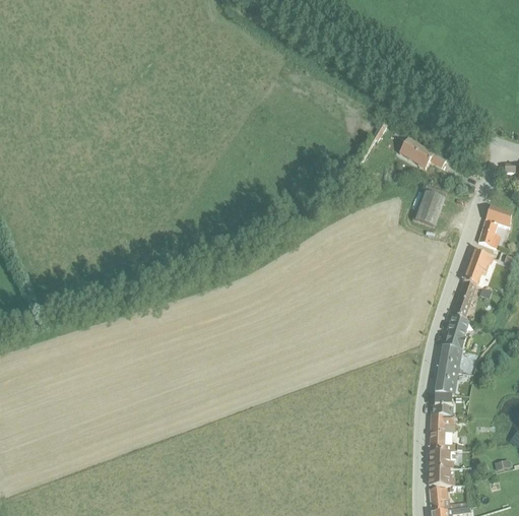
[(445,159),(407,136),(398,151),(425,168),(430,159),(441,167),(445,159)]
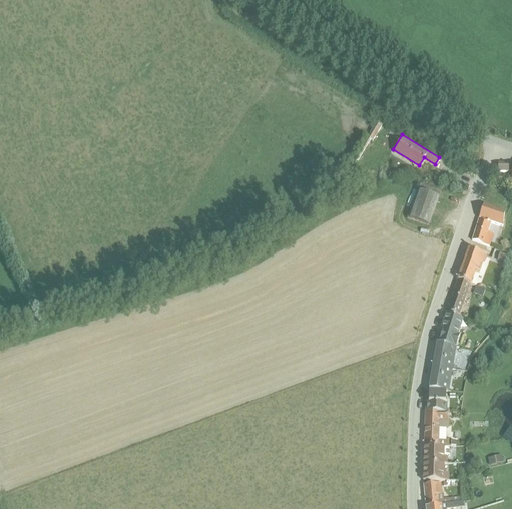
[(386,160),(380,159),(377,176),(382,177),(386,160)]
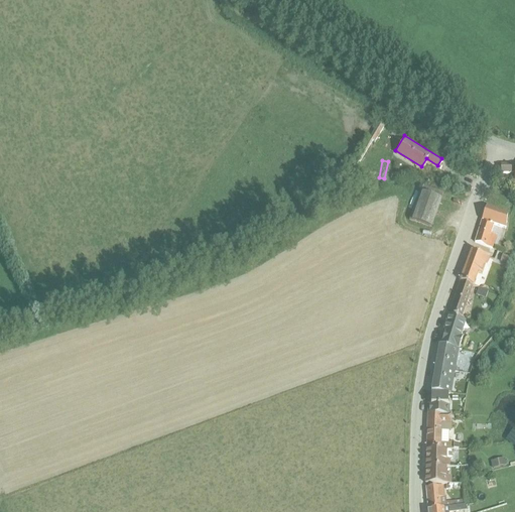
[(514,160),(500,161),(500,169),(514,169),(514,175),(514,160)]
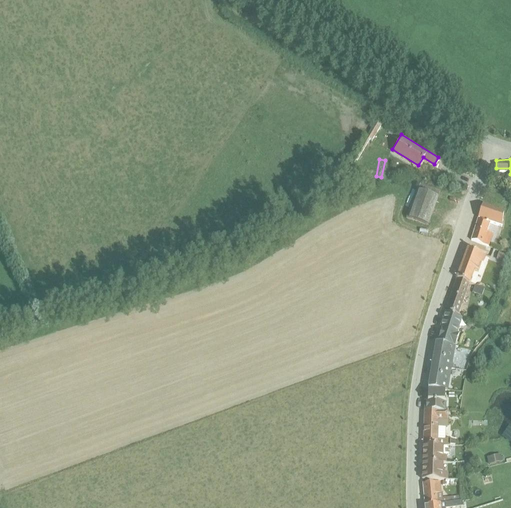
[(439,194),(416,186),(406,214),(428,222),(439,194)]
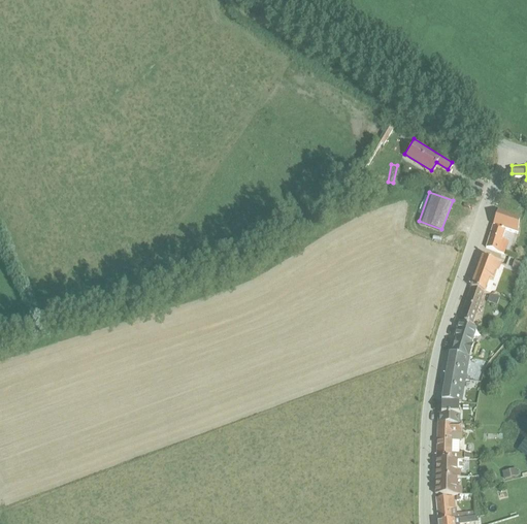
[(485,244),(504,251),(507,238),(501,235),(504,226),(517,230),(519,215),(497,207),(485,244)]
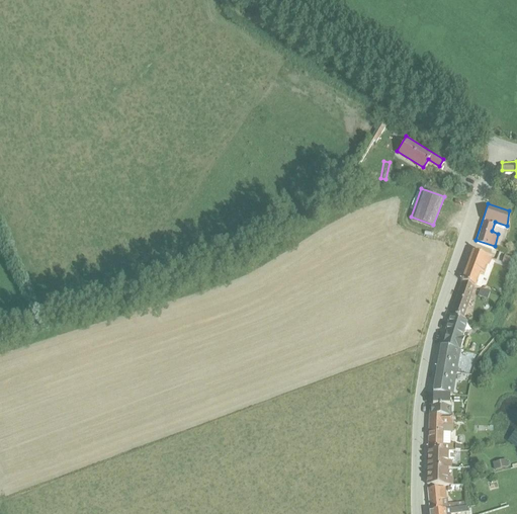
[(472,248),(461,278),(475,283),(480,270),(484,272),(488,261),(489,261),(491,255),(472,248)]
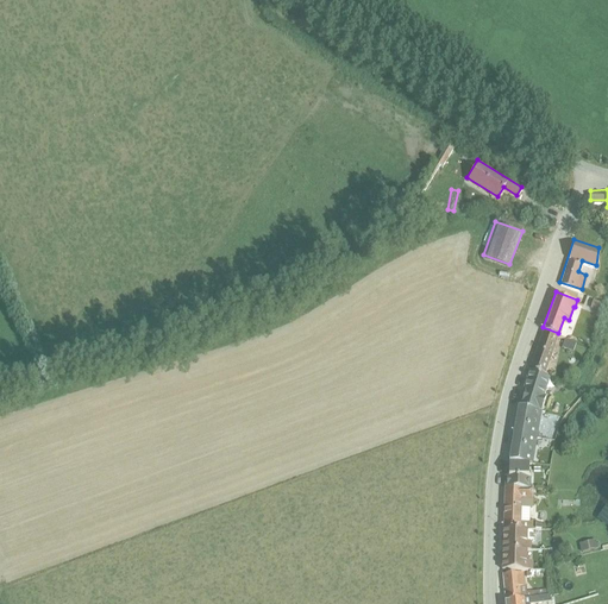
[(602,300),(593,296),(589,304),(600,308),(602,300)]
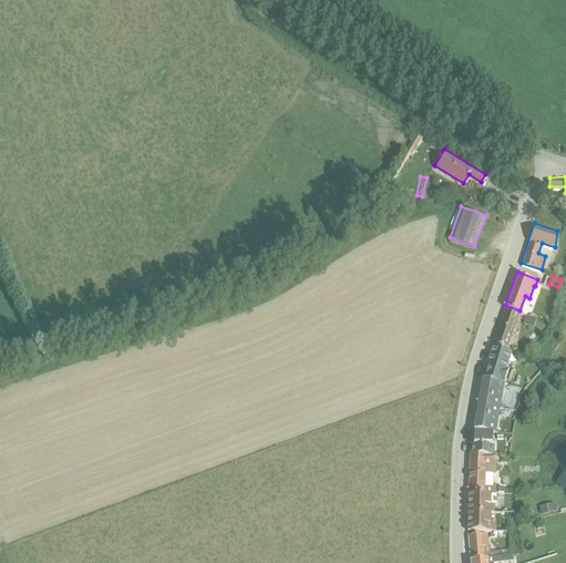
[(507,345),(520,310),(505,305),(493,339),(507,345)]
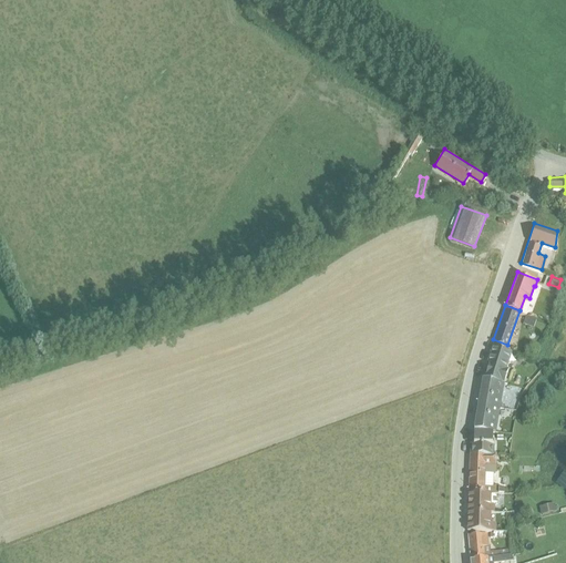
[(536,317),(525,313),(522,320),(533,324),(536,317)]
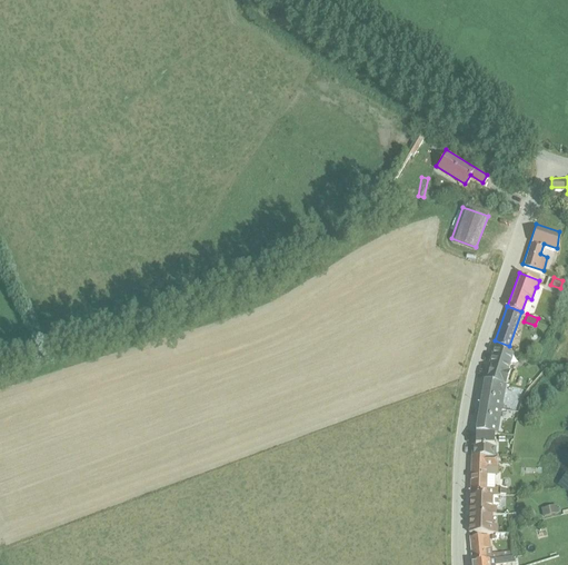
[(494,344),(484,377),(505,382),(509,367),(508,367),(512,352),(494,344)]
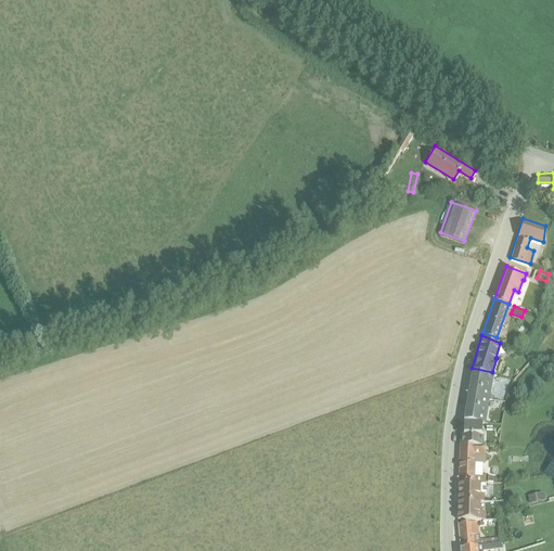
[(493,372),(492,372),(472,368),(467,393),(489,396),(493,372)]
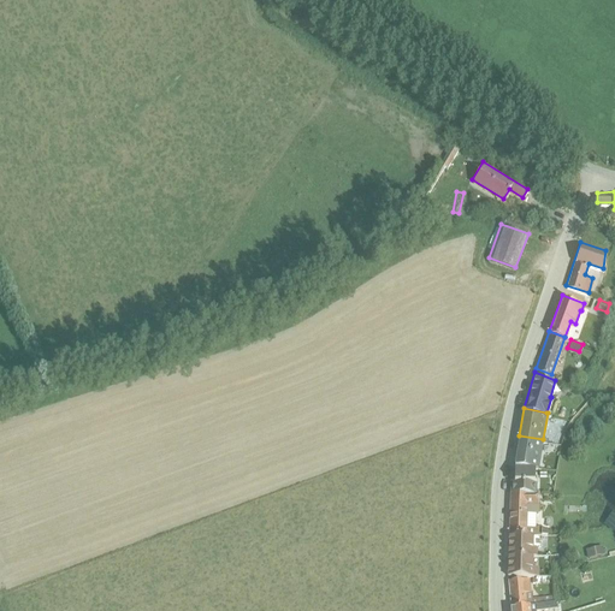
[(538,466),(543,439),(519,435),(514,462),(536,466),(538,466)]
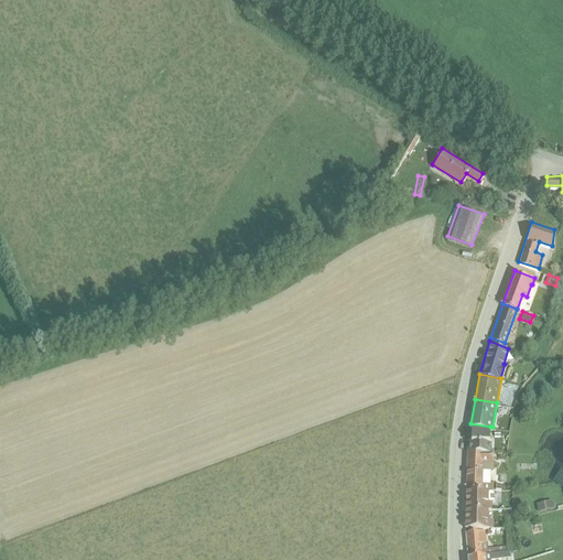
[(489,440),(490,427),(471,423),(467,449),(490,449),(491,440),(489,440)]
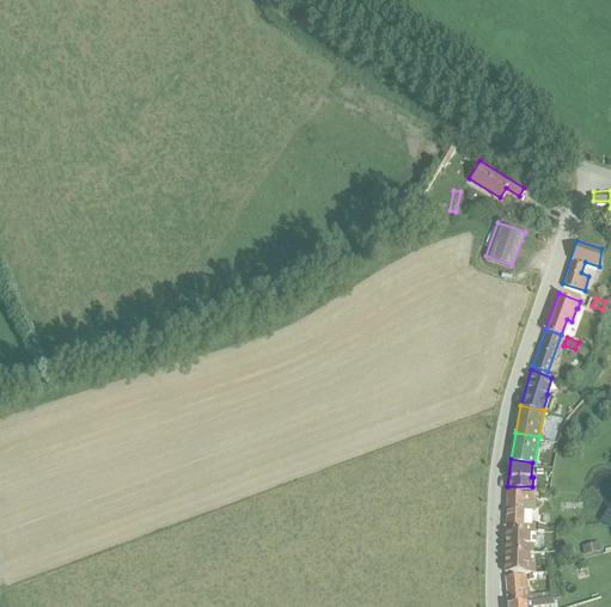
[(536,486),(532,486),(507,486),(506,528),(532,528),(543,528),(543,523),(537,522),(537,521),(532,521),(532,507),(535,507),(535,498),(536,498),(536,486)]
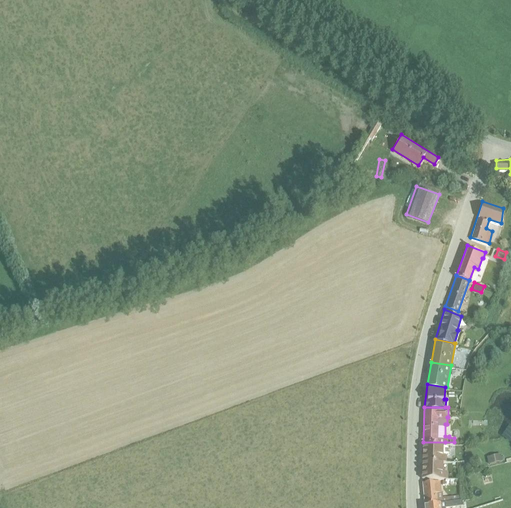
[(510,424),(509,422),(500,433),(509,439),(510,435),(510,424)]
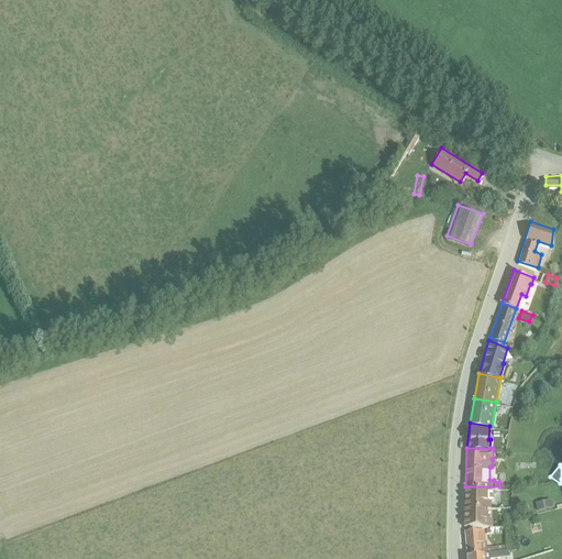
[(491,488),(489,486),(465,486),(464,505),(487,505),(491,505),(491,499),(489,499),(493,495),(493,491),(491,488)]
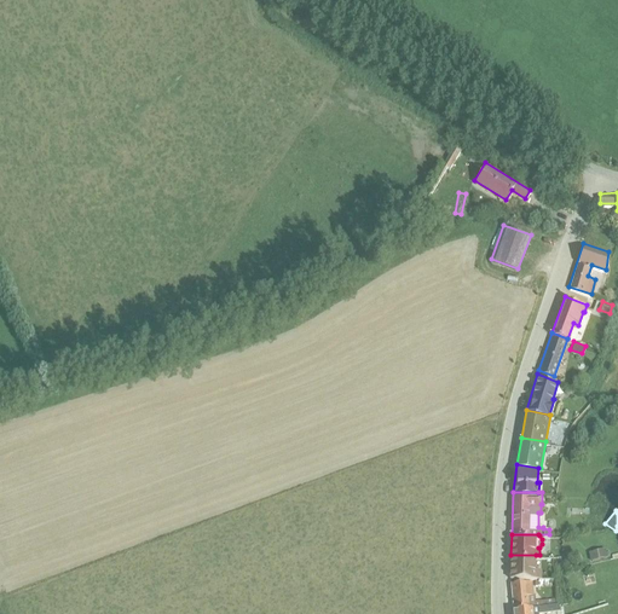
[(605,545),(588,549),(590,557),(607,554),(605,545)]
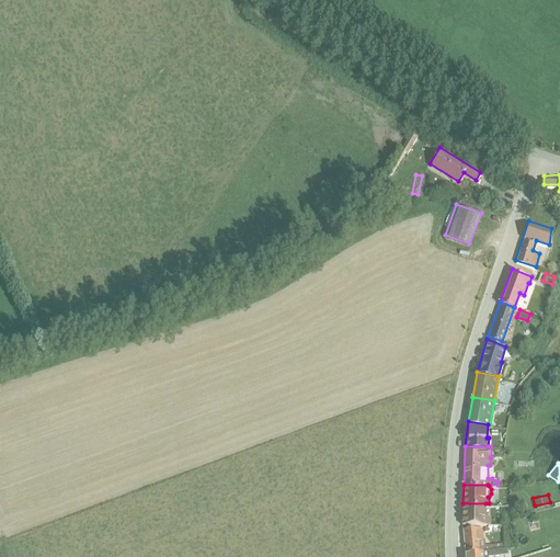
[(484,514),(486,503),(463,503),(463,522),(488,522),(490,522),(490,515),(484,514)]
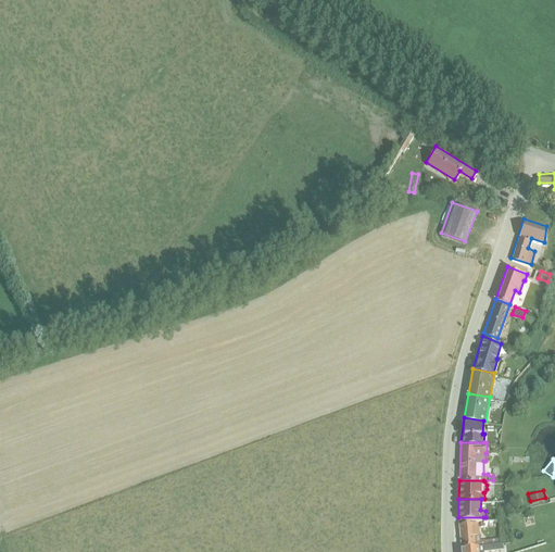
[(533,512),(522,514),(525,524),(535,522),(533,512)]
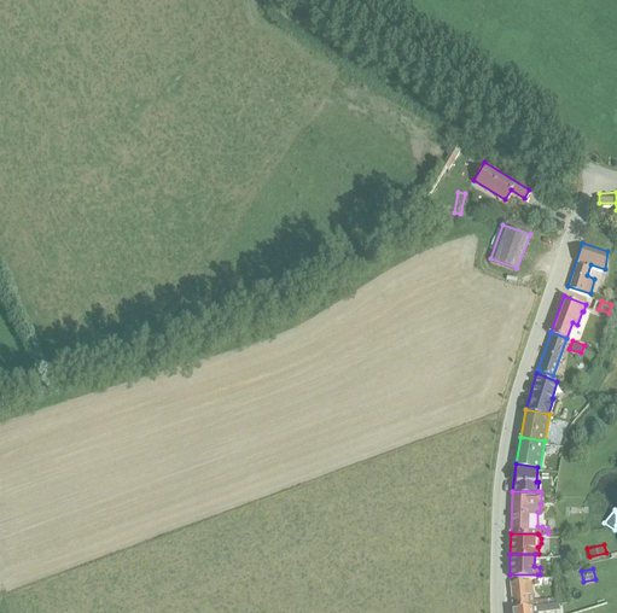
[(510,579),(512,606),(553,601),(553,595),(534,597),(534,591),(533,591),(531,578),(510,579)]
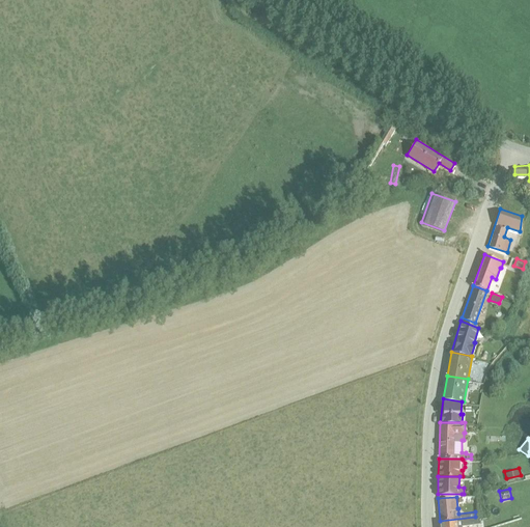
[(478,516),(475,517),(440,521),(440,526),(462,526),(462,524),(479,522),(478,516)]
